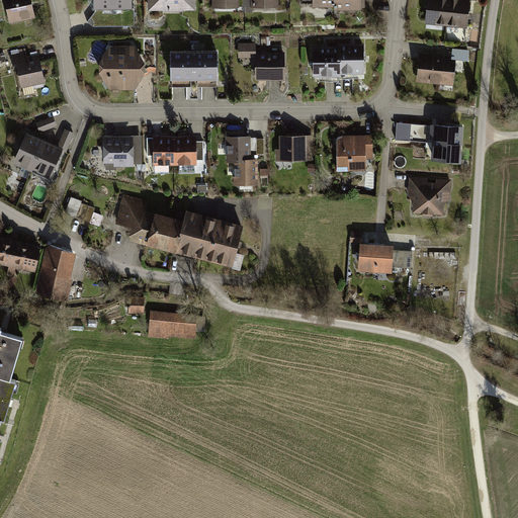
[(3,0),(9,22),(34,16),(29,0),(3,0)]
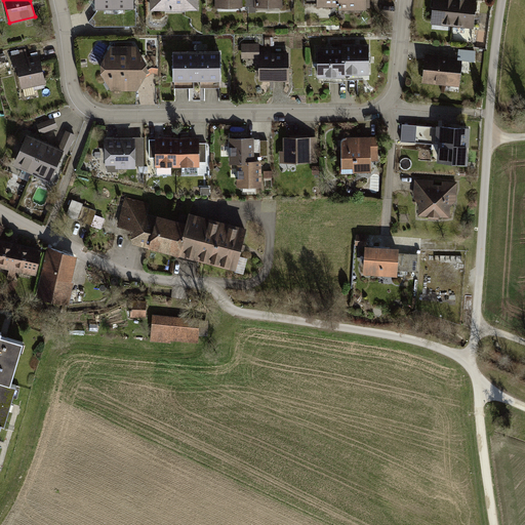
[(93,0),(94,8),(132,8),(131,0),(93,0)]
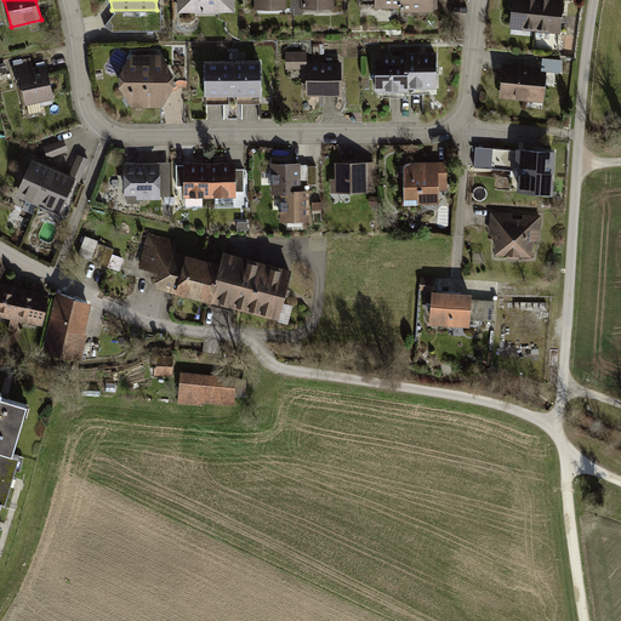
[(177,0),(177,12),(234,12),(233,0),(177,0)]
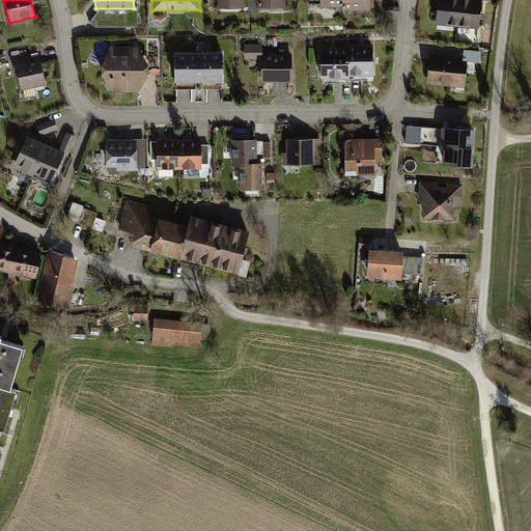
[(320,0),(320,4),(320,7),(342,7),(342,10),(370,10),(369,0),(320,0)]
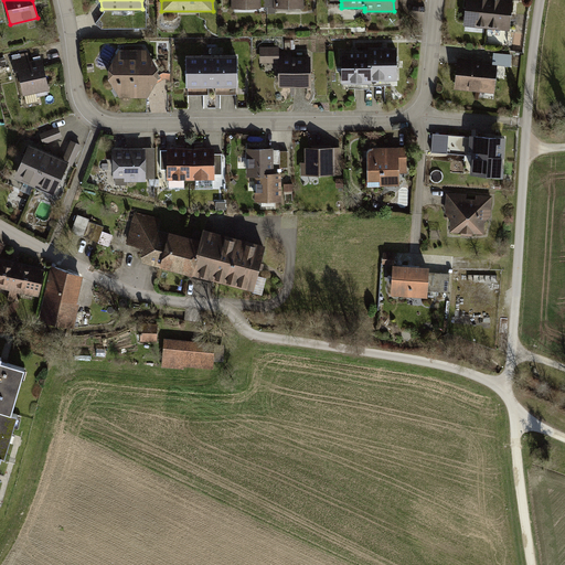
[(465,0),(462,25),(509,31),(512,0),(465,0)]
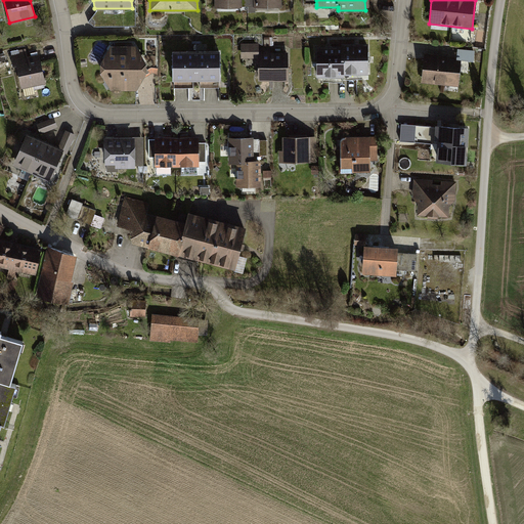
[(330,46),(317,46),(317,78),(346,78),(346,76),(369,75),(369,42),(357,43),(342,43),(342,46),(330,46)]
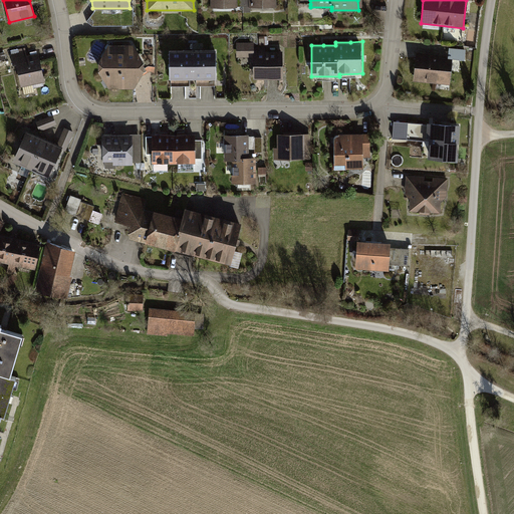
[(254,42),(237,42),(237,57),(253,56),(254,79),(283,78),(283,68),(283,50),(266,51),(266,47),(254,47),(254,42)]
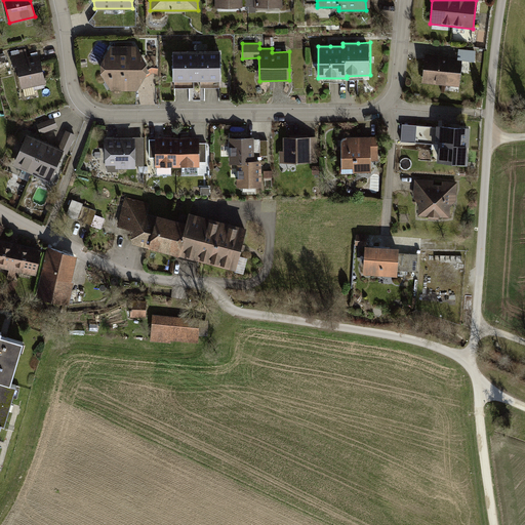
[(135,46),(110,46),(101,64),(101,73),(112,90),(135,90),(138,86),(147,72),(146,63),(135,46)]
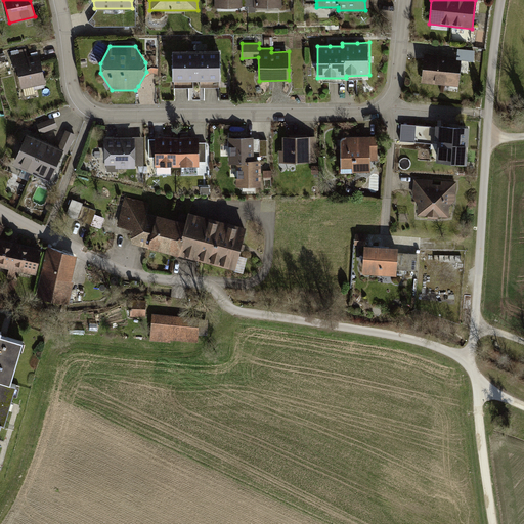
[(39,54),(28,56),(26,49),(9,53),(12,66),(15,64),(22,88),(23,88),(25,97),(36,94),(35,90),(45,87),(43,83),(45,83),(39,54)]
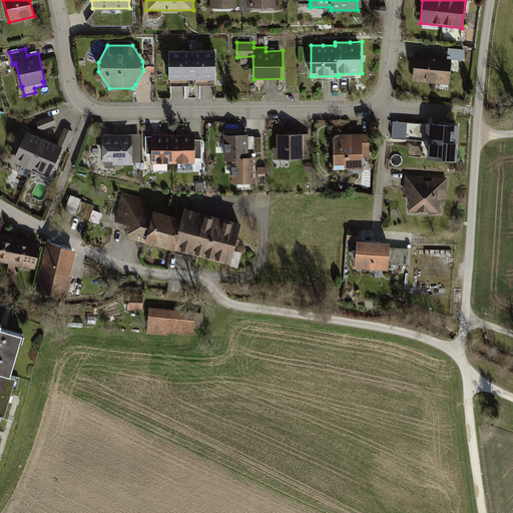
[(215,48),(168,49),(168,78),(189,78),(196,78),(217,77),(215,48)]
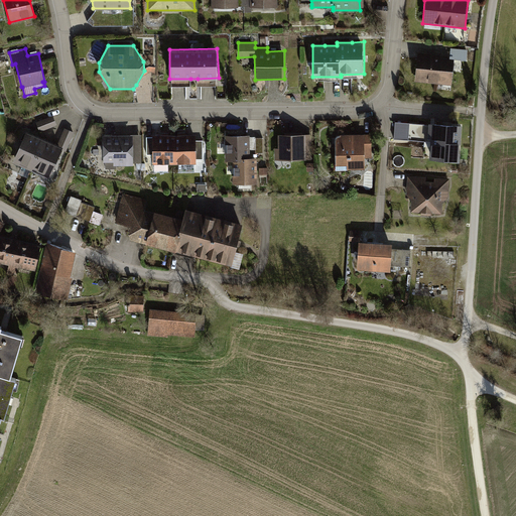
[(468,50),(450,48),(449,58),(453,59),(467,60),(468,50)]
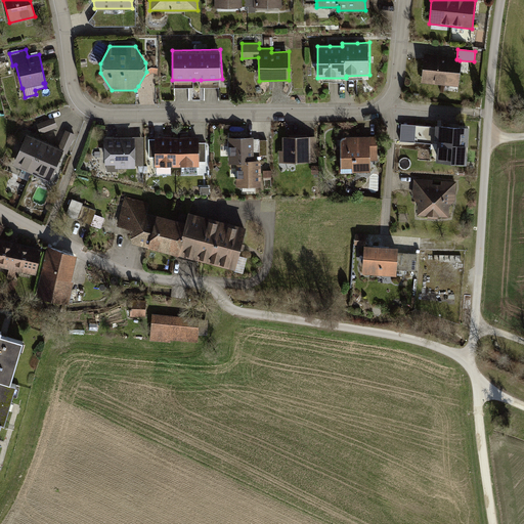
[(446,55),(425,53),(422,82),(457,86),(460,60),(456,59),(448,59),(446,55)]
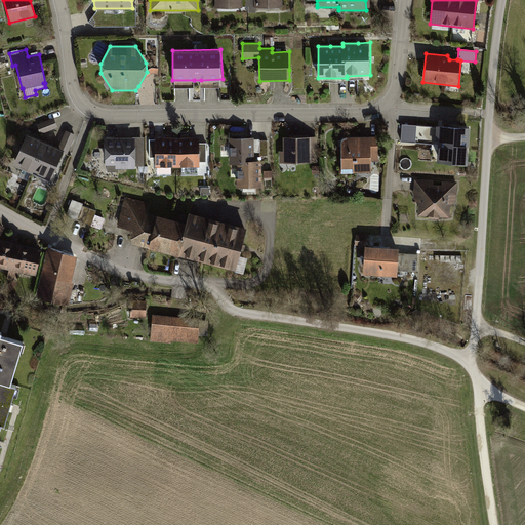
[(53,118),(37,124),(41,134),(57,128),(53,118)]
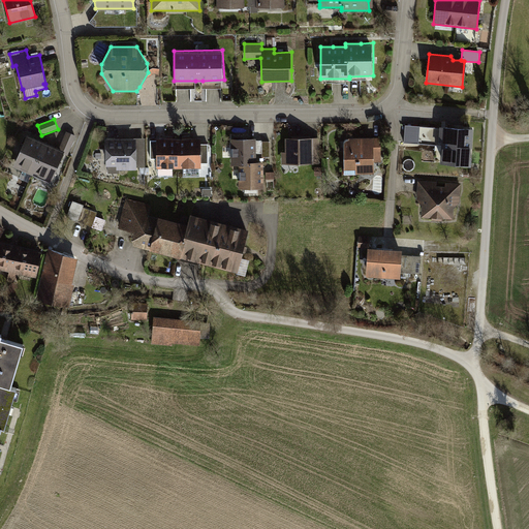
[(444,145),(445,127),(406,124),(405,143),(444,145)]
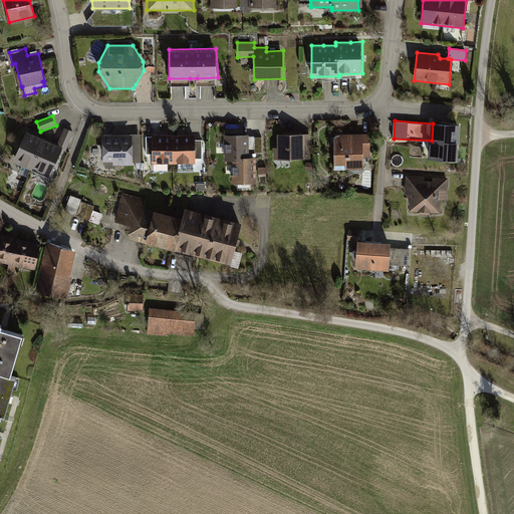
[(447,123),(433,123),(432,141),(431,158),(458,159),(460,124),(447,123)]
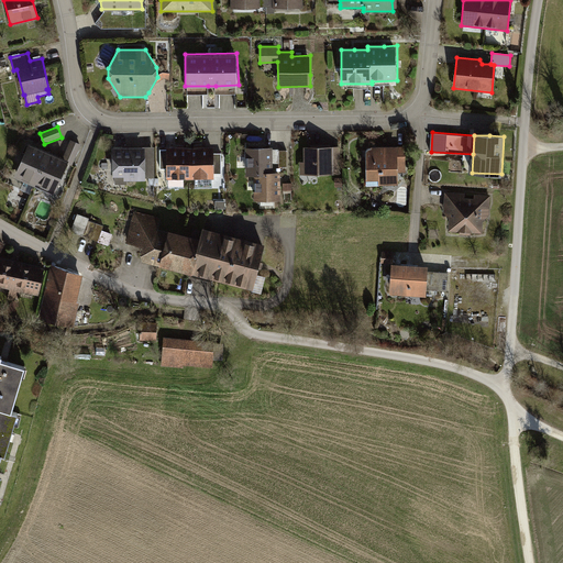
[(70,140),(63,157),(68,159),(66,163),(72,165),(81,144),(70,140)]
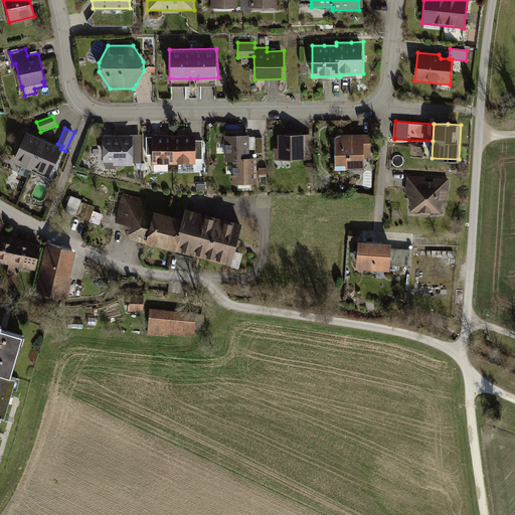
[(26,131),(12,162),(48,177),(60,149),(62,146),(57,144),(51,142),(38,136),(26,131)]
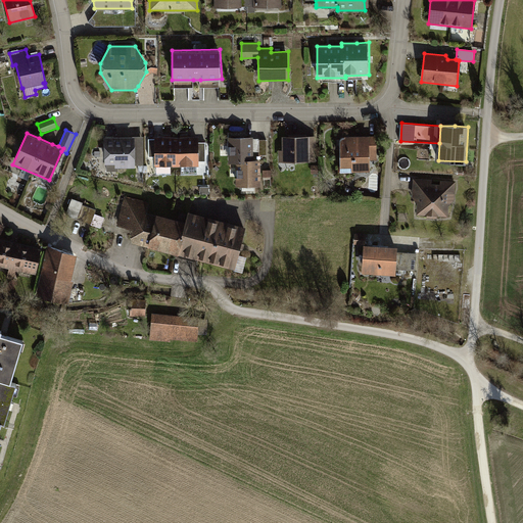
[(352,136),(345,136),(345,137),(343,137),(342,138),(341,139),(340,140),(340,141),(340,172),(370,171),(370,160),(378,159),(377,135),(352,136)]
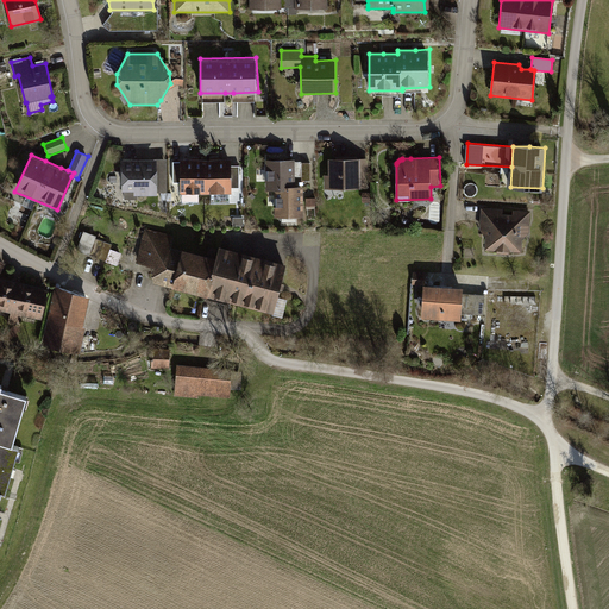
[(139,158),(120,159),(121,192),(124,192),(124,200),(138,200),(138,196),(157,196),(157,194),(168,194),(168,158),(139,158)]
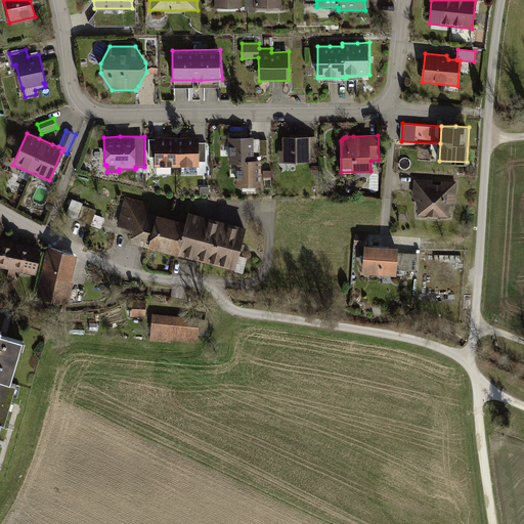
[(316,136),(284,136),(284,151),(279,151),(279,162),(316,162),(316,136)]
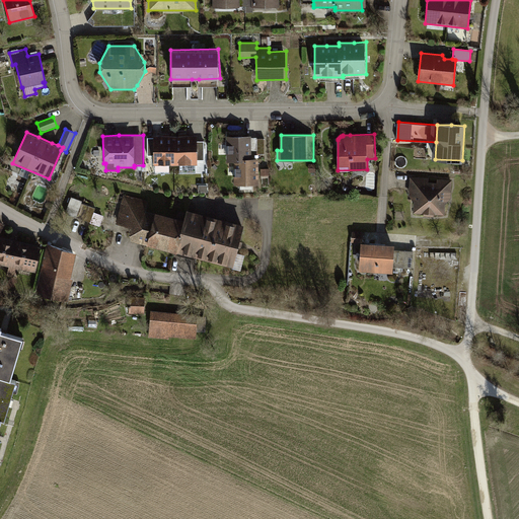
[(167,136),(153,136),(153,138),(153,155),(154,165),(197,165),(197,159),(197,141),(197,136),(183,136),(167,136)]
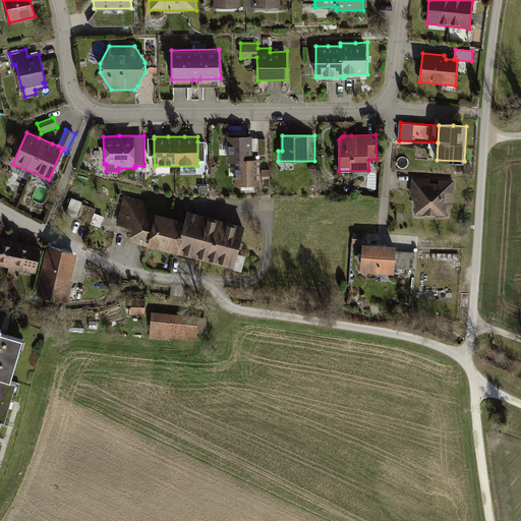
[(251,136),(227,137),(227,162),(235,162),(235,185),(261,185),(259,167),(259,159),(252,159),(252,155),(251,136)]
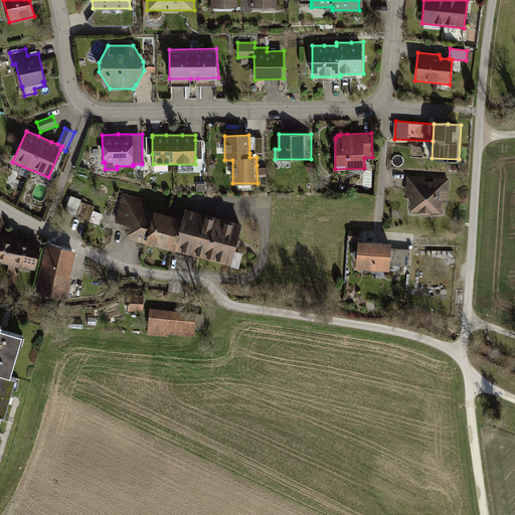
[(450,178),(407,175),(406,194),(411,199),(410,210),(442,212),(443,202),(448,197),(450,178)]
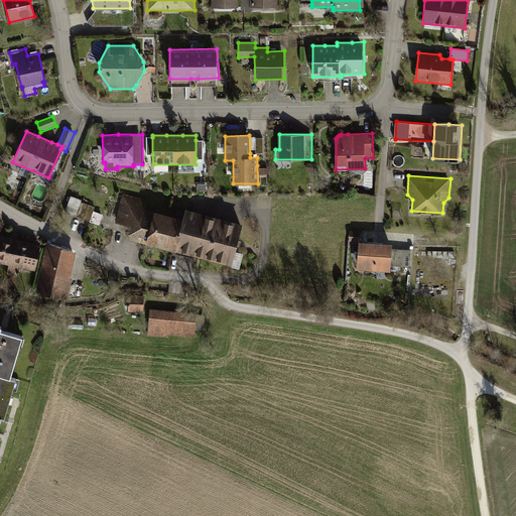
[(147,201),(123,194),(121,202),(115,223),(130,227),(128,233),(130,239),(178,252),(231,266),(237,243),(242,223),(185,208),(182,219),(145,209),(147,201)]
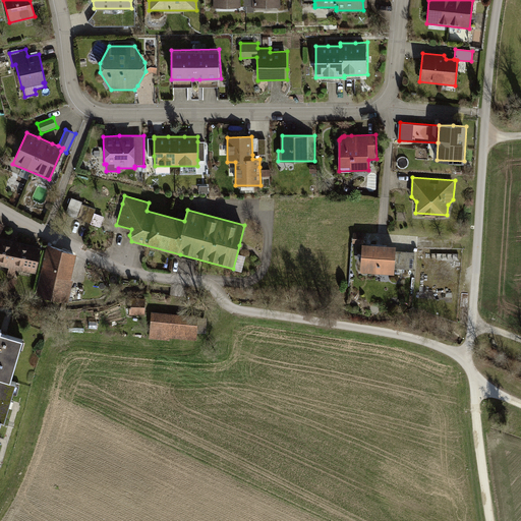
[(82,201),(71,198),(65,214),(71,217),(76,218),(81,205),(82,201)]
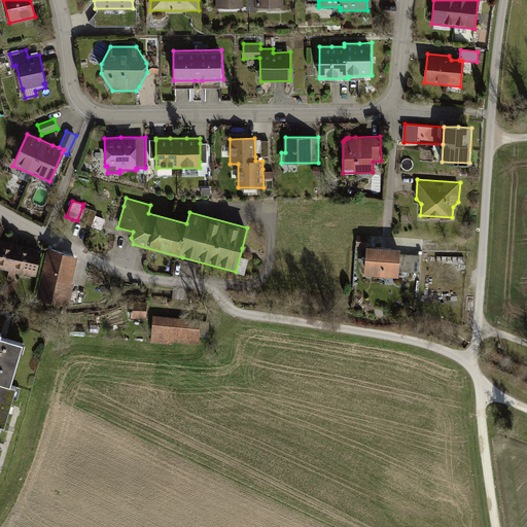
[(97,212),(82,207),(77,220),(92,226),(96,215),(97,212)]
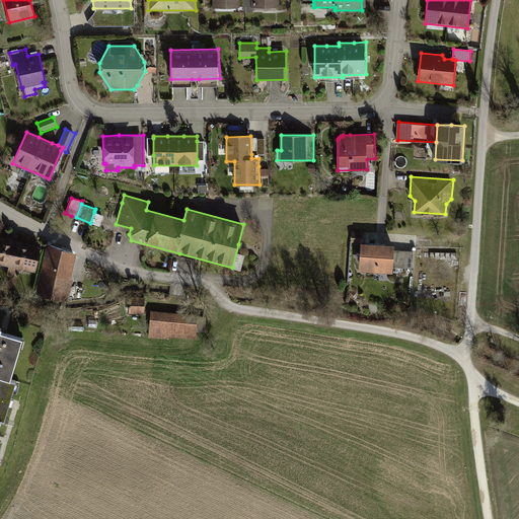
[(94,212),(90,223),(99,226),(104,215),(94,212)]
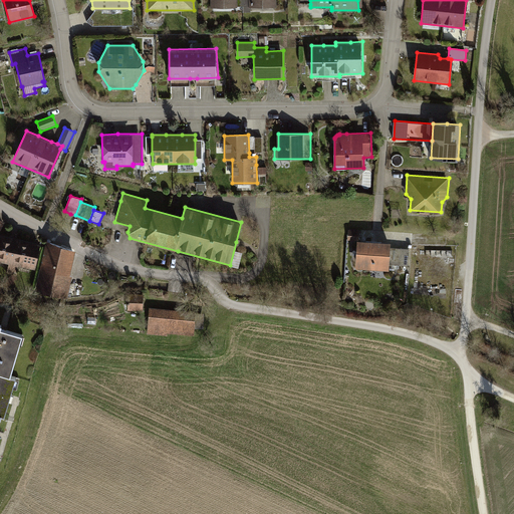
[(357,240),(359,240),(360,231),(349,230),(348,240),(357,240)]
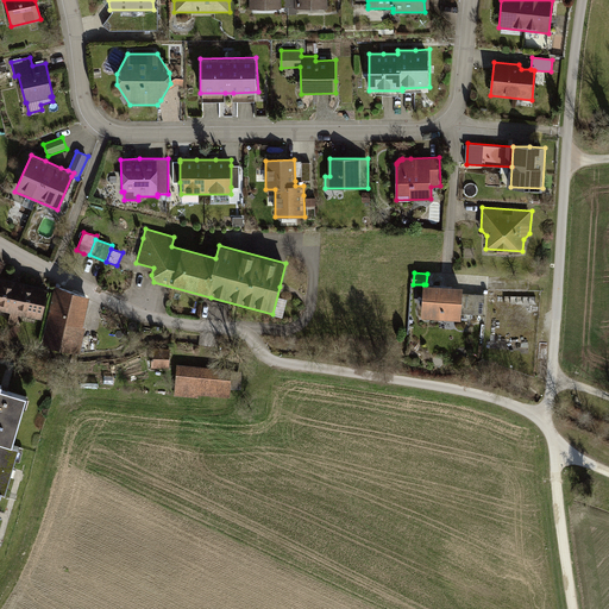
[(0,308),(11,312),(8,321),(19,324),(22,314),(43,319),(49,288),(38,286),(13,280),(0,276),(0,308)]
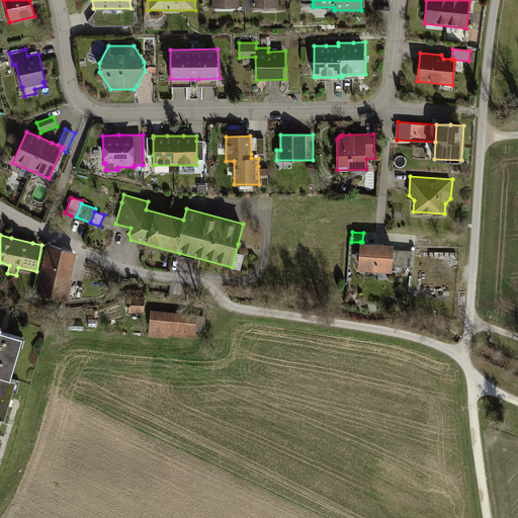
[(362,242),(360,242),(358,269),(392,272),(392,266),(393,250),(394,244),(377,243),(362,242)]
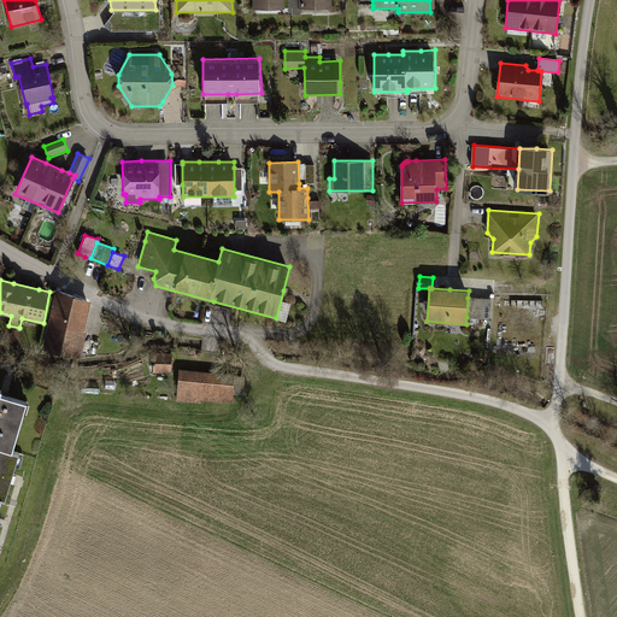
[(92,300),(57,289),(42,348),(81,358),(87,330),(83,330),(92,300)]
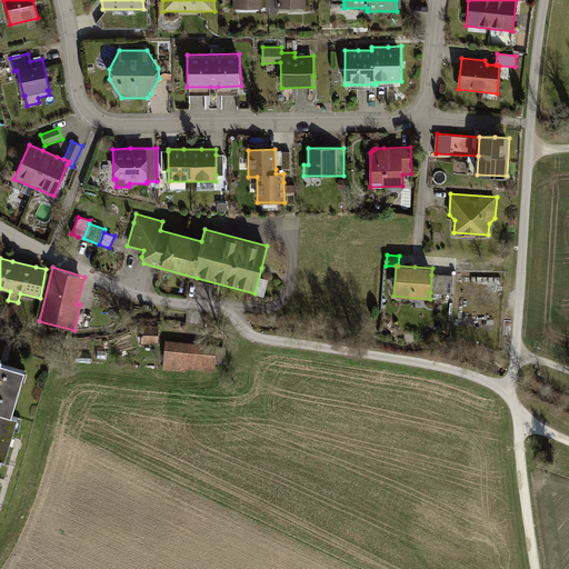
[(453,276),(431,275),(430,292),(452,295),(453,276)]
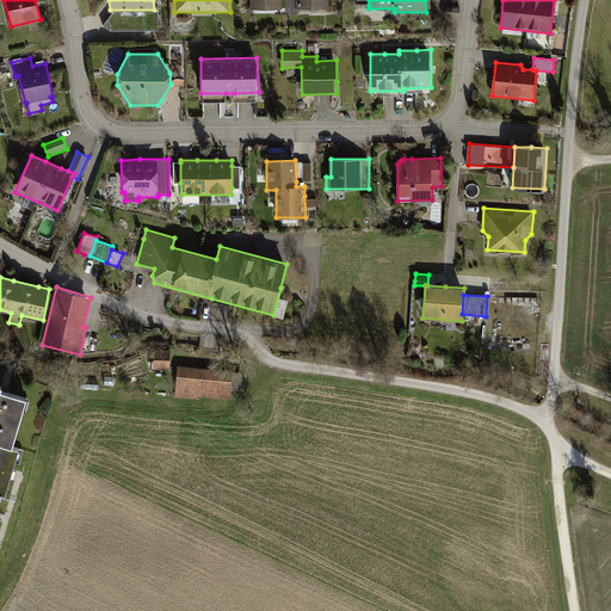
[(281,303),(279,314),(289,315),(289,304),(281,303)]
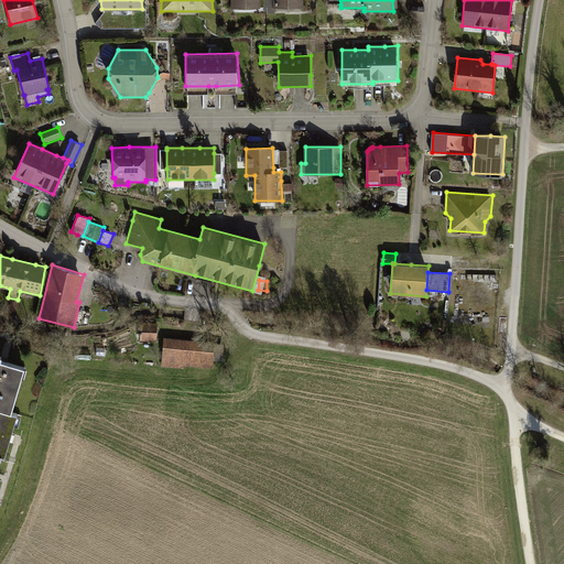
[(158,324),(142,324),(141,338),(156,339),(158,324)]
